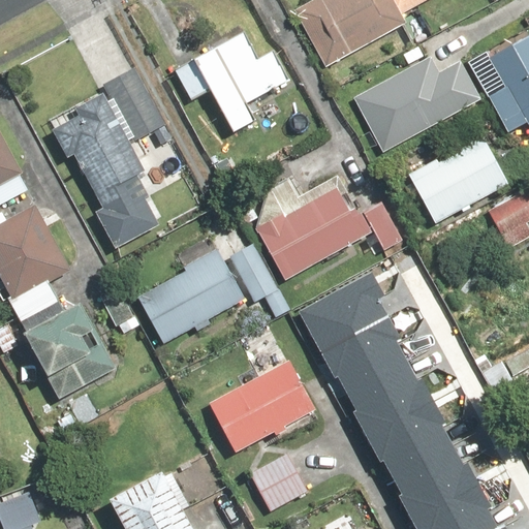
[(314,0),(293,11),(324,67),(406,22),(402,14),(428,0),(314,0)]
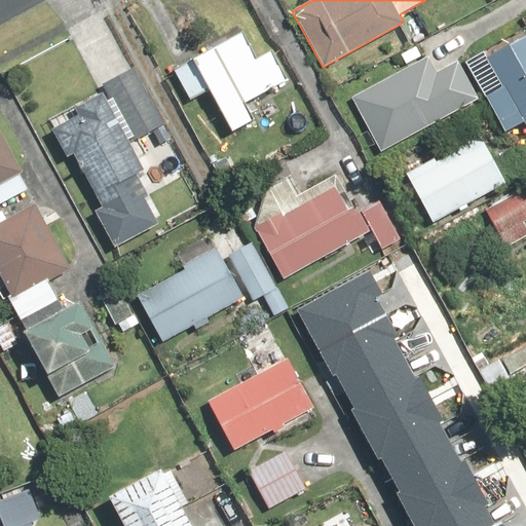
[(406,70),(351,99),(380,153),(480,100),(457,58),(479,45),(464,20),(399,54),(406,70)]
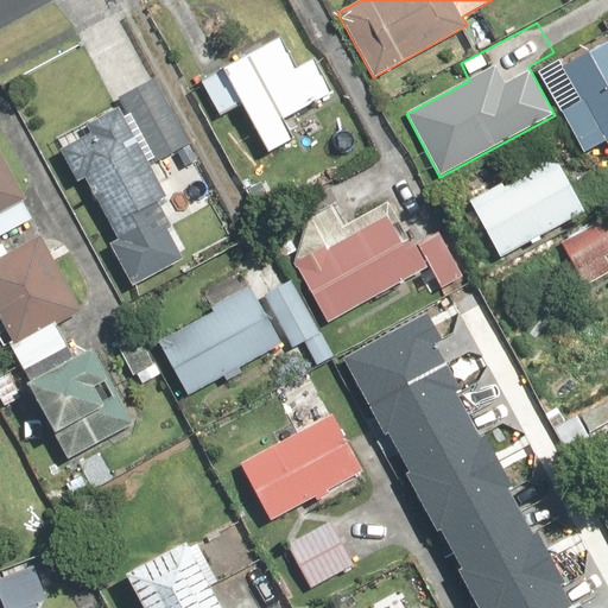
[(280,38),(201,83),(220,115),(239,105),(266,154),(293,139),(284,121),(335,93),(315,57),(297,68),(280,38)]
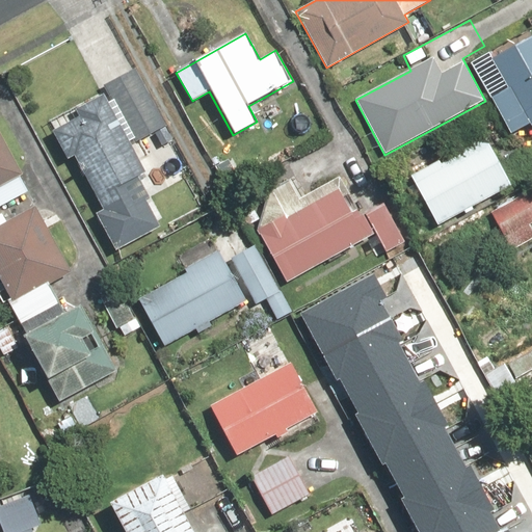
[(531,38),(491,60),(506,87),(489,97),(509,135),(531,124),(531,125),(531,38)]
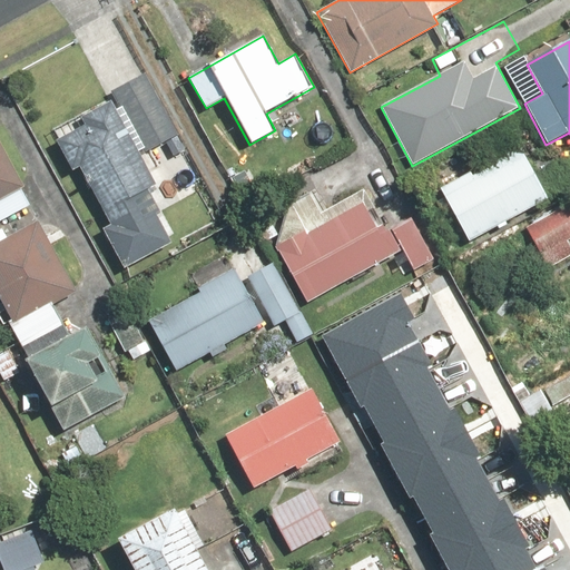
[(147,75),(111,94),(143,151),(165,140),(173,155),(186,148),(147,75)]
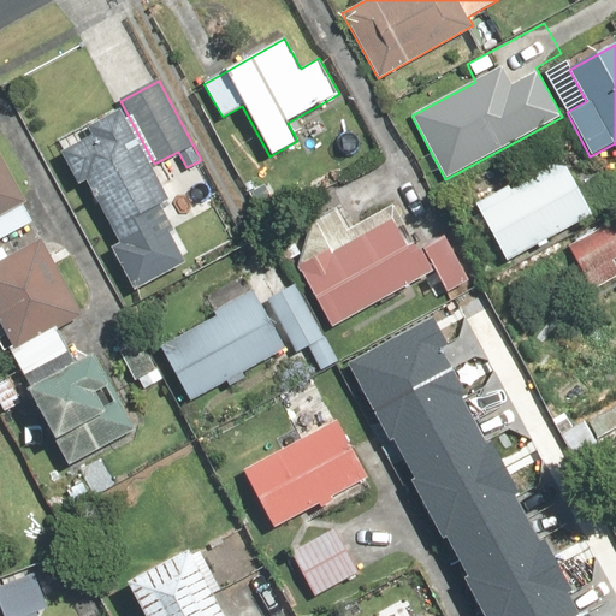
[(93,137),(59,154),(75,187),(88,181),(119,243),(108,249),(129,291),(185,262),(158,207),(167,202),(119,107),(86,124),(93,137)]
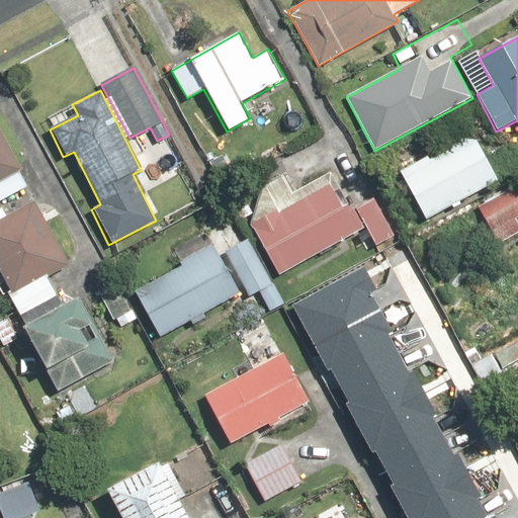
[(428,156),(399,171),(425,221),(495,183),(466,131),(459,135),(453,123),(439,131),(444,142),(443,154),(430,160),(428,156)]
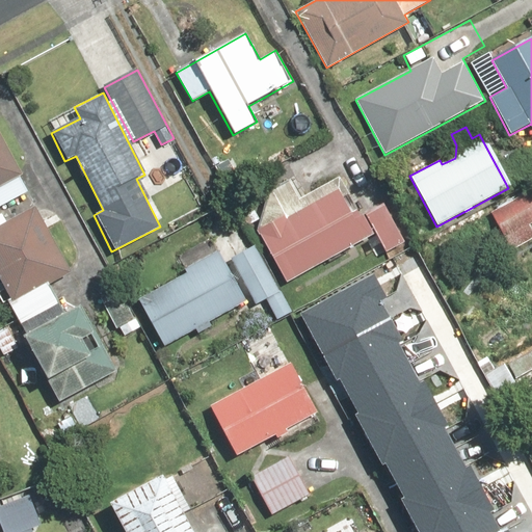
[(0,205),(27,191),(0,140),(0,205)]
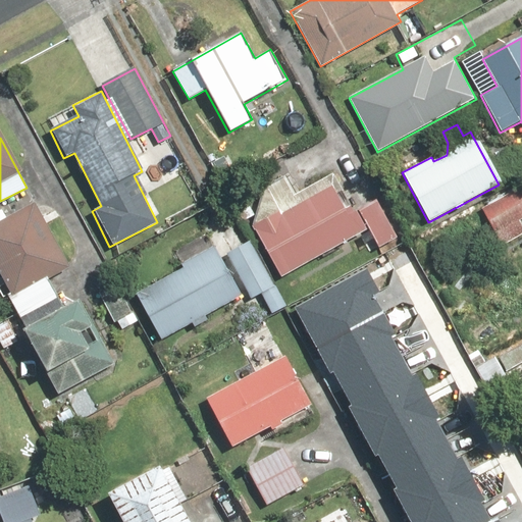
[(259,200),(252,226),(280,277),(366,230),(375,248),(395,238),(376,204),(359,214),(335,172),(291,197),(284,186),(259,200)]
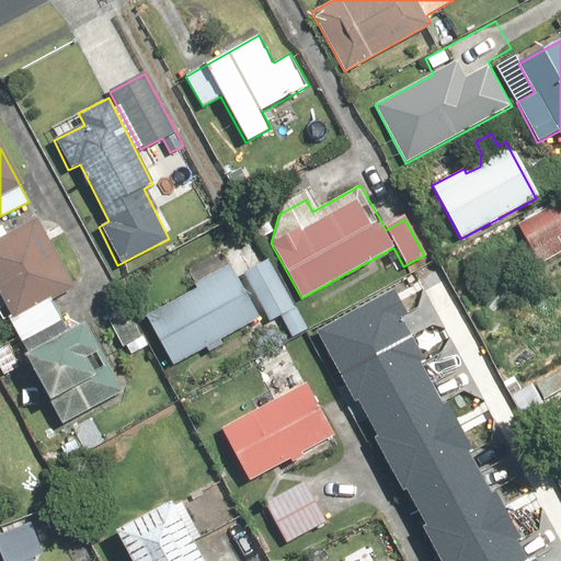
[(560,198),(516,226),(539,264),(560,250),(560,243),(558,239),(560,237),(560,198)]
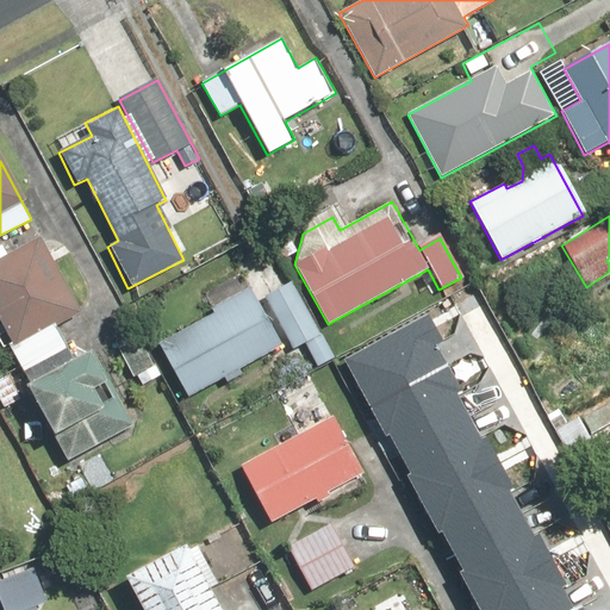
[(0,328),(23,373),(68,350),(56,328),(81,315),(42,238),(8,255),(4,246),(0,247),(0,328)]
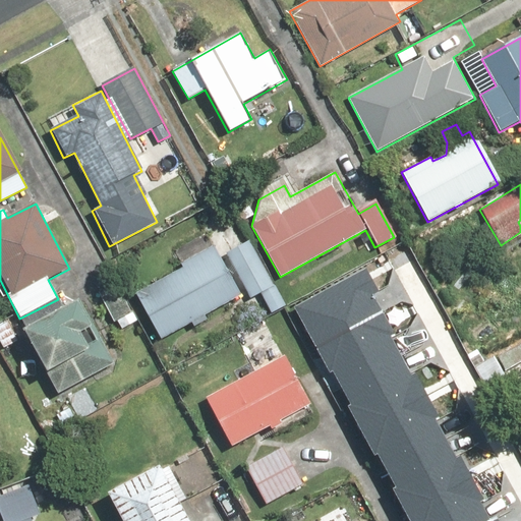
[(182,266),(133,293),(160,340),(189,324),(193,330),(210,322),(206,314),(240,295),(206,233),(174,251),(182,266)]
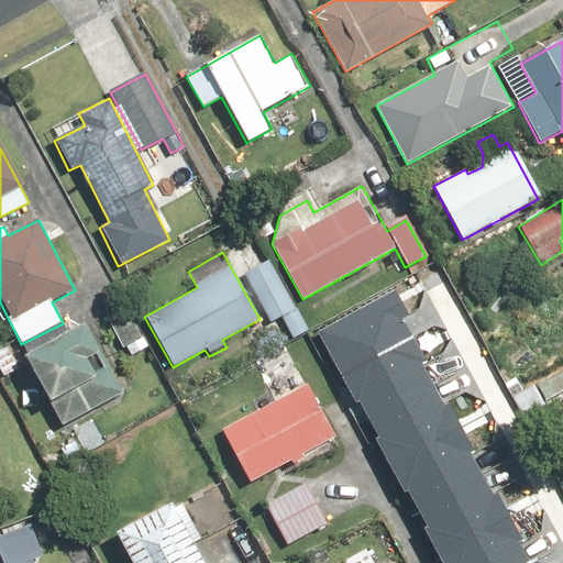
[(268,262),(242,277),(269,324),(279,319),(291,340),(308,330),(268,262)]
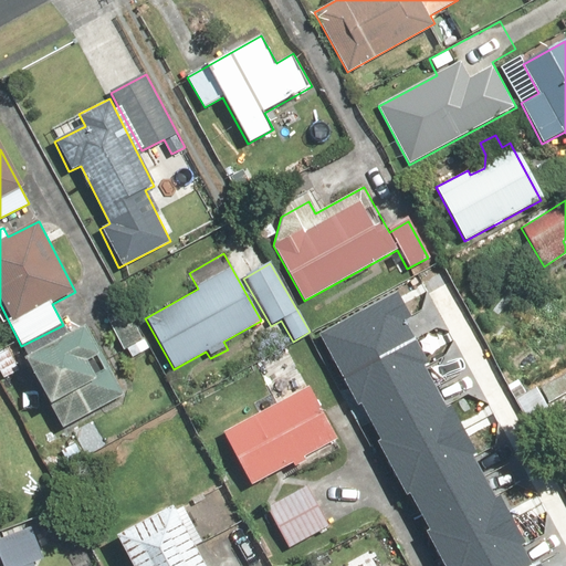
[(399,286),(315,333),(442,565),(544,565),(407,317),(413,313),(399,286)]
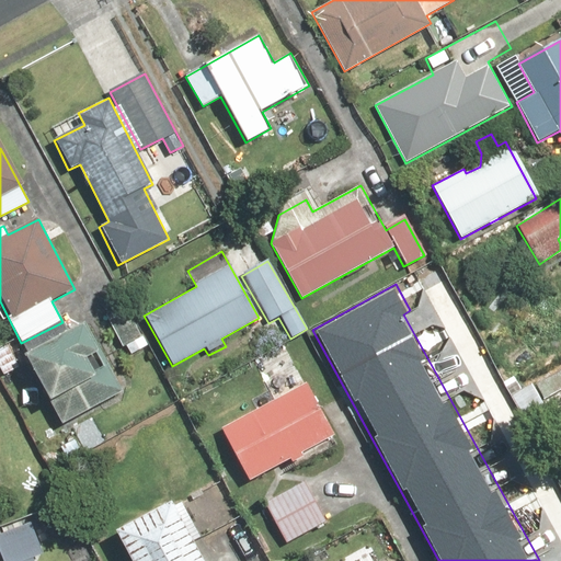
[(81,321),(22,354),(61,424),(121,390),(81,321)]
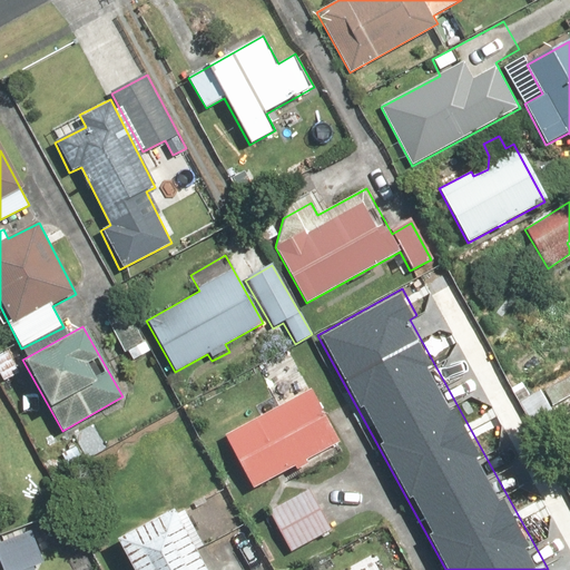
[(531,381),(512,394),(530,422),(569,395),(569,372),(540,393),(531,381)]
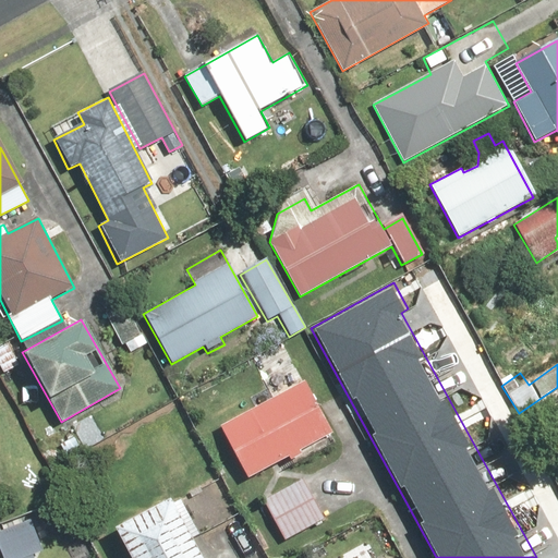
[(247,478),(331,434),(303,381),(219,426),(247,478)]
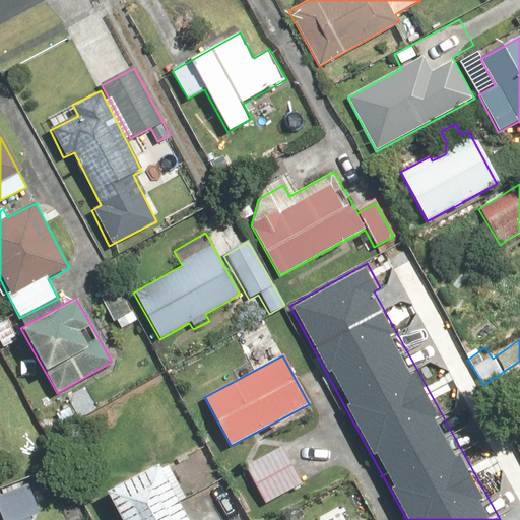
[(280,448),(244,467),(265,506),(302,485),(280,448)]
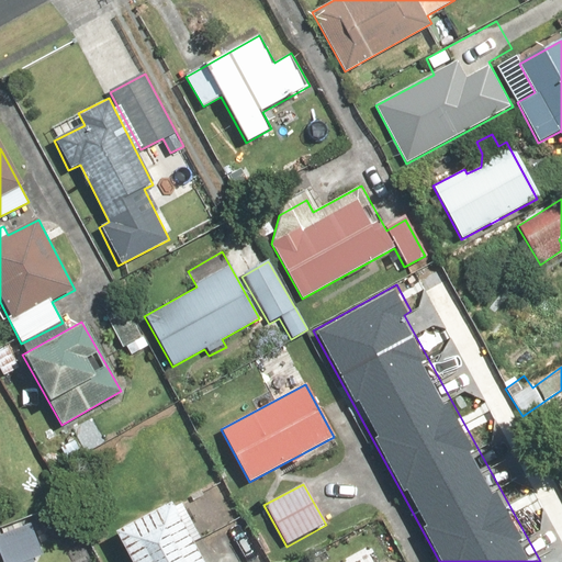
[(199,561),(169,505),(114,535),(128,561),(199,561)]
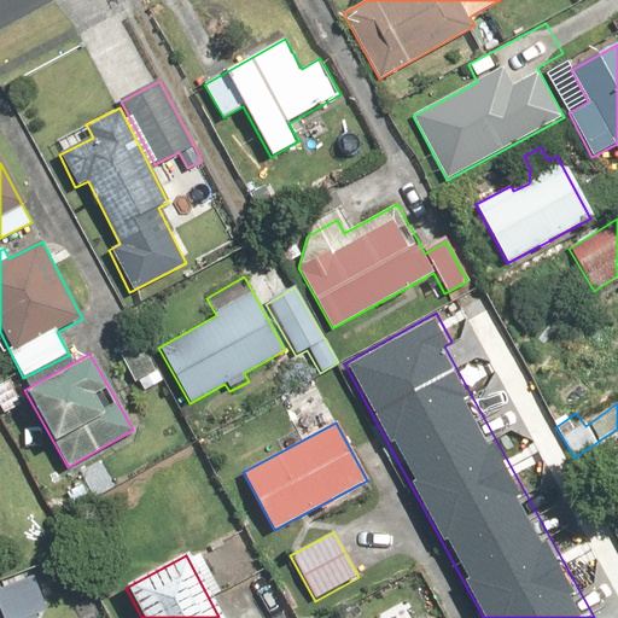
[(34,576),(0,587),(0,610),(3,617),(25,617),(46,611),(34,576)]
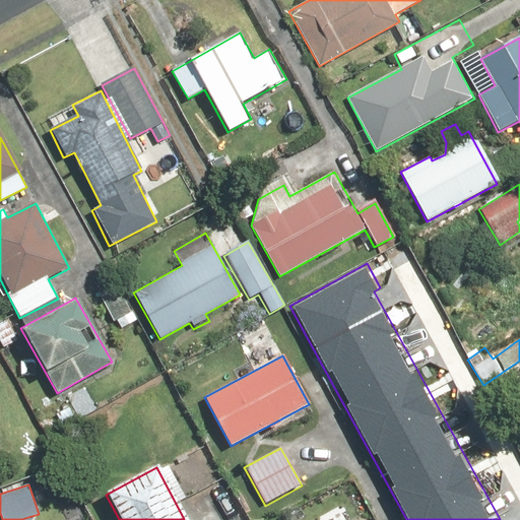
[(345,519),(338,506),(313,519),(345,519)]
